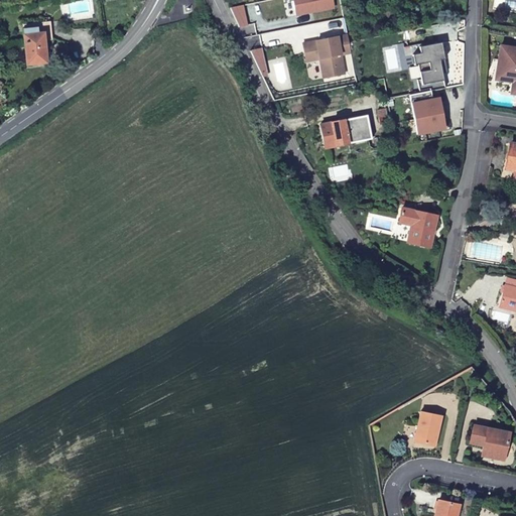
[(331,0),(292,0),(295,14),(333,5),(331,0)]
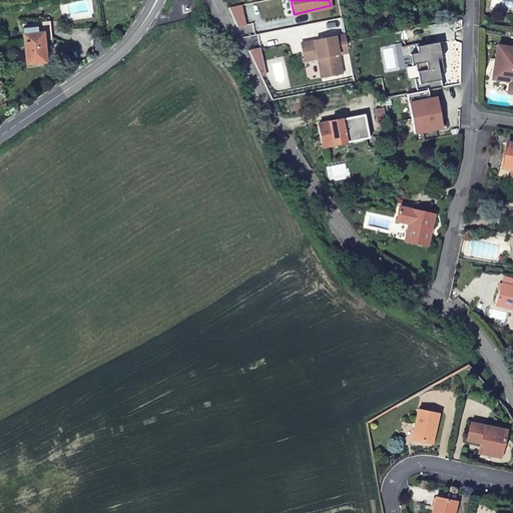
[(242,5),(228,9),(238,28),(246,26),(242,5)]
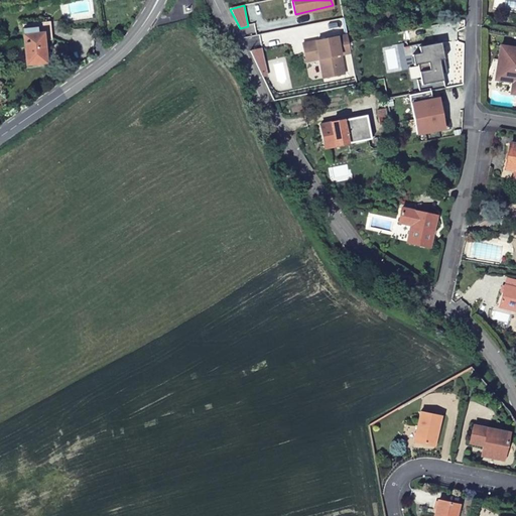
[(24,26),(28,68),(47,66),(46,43),(54,42),(52,19),(46,20),(46,24),(24,26)]
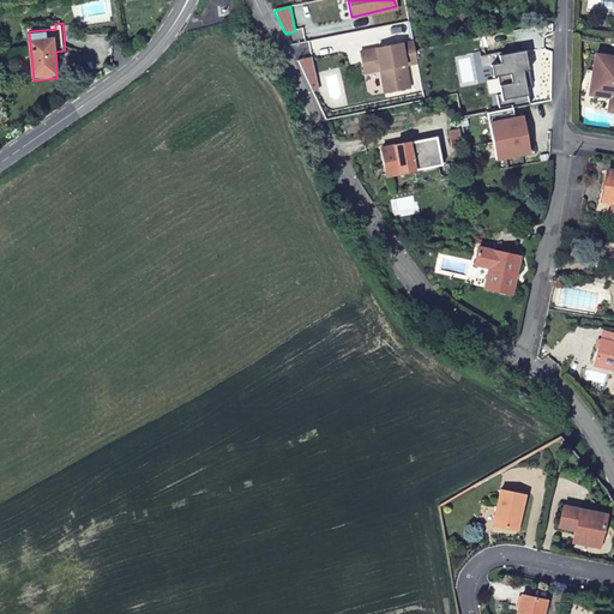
[(415,50),(413,42),(360,53),(365,74),(380,71),(385,94),(410,88),(405,66),(417,64),(415,50)]
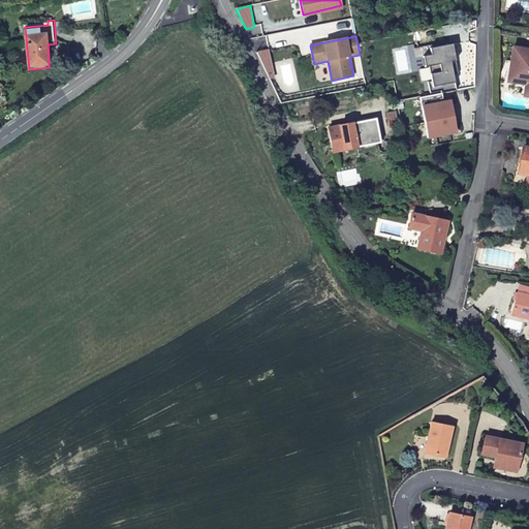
[(433,48),(432,44),(417,48),(419,57),(423,57),(425,67),(428,66),(431,81),(428,82),(430,93),(441,91),(441,93),(456,89),(453,74),(453,70),(457,70),(452,43),(433,48)]
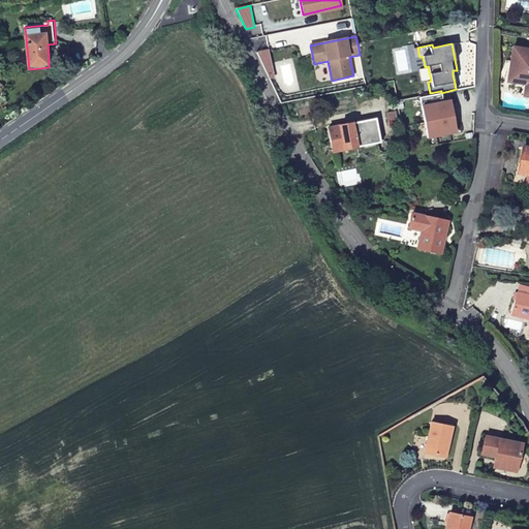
[(528,92),(528,47),(514,44),(507,79),(525,82),(523,92),(528,92)]
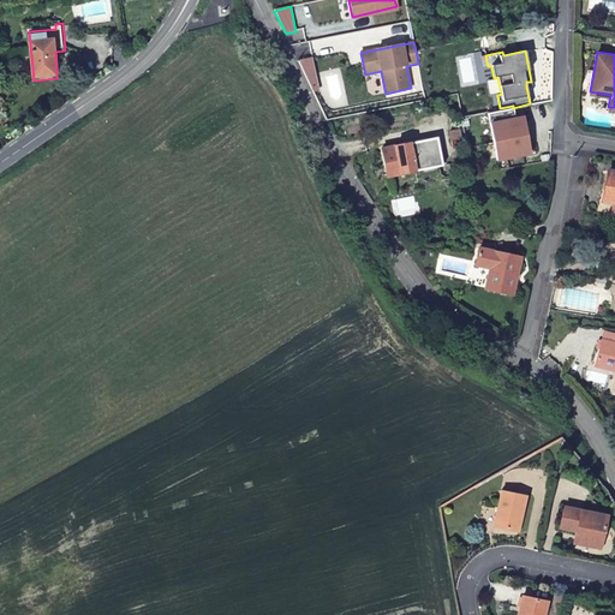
[(514,118),(513,108),(488,113),(497,159),(530,153),(526,135),(523,136),(521,131),(517,132),(514,118)]
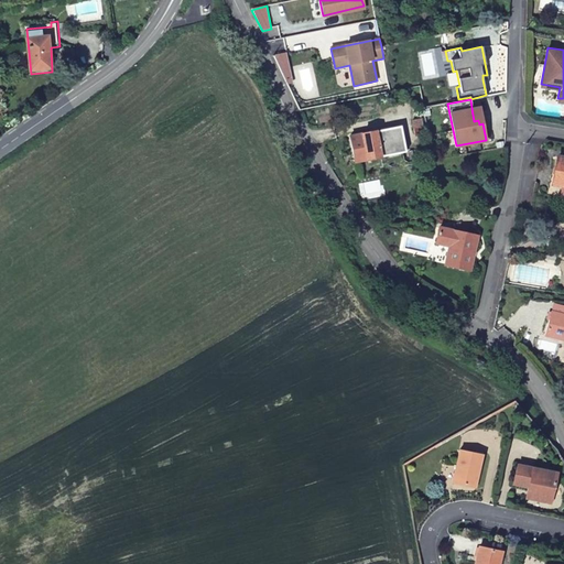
[(479,125),(483,123),(479,107),(472,108),(474,121),(478,120),(479,125)]
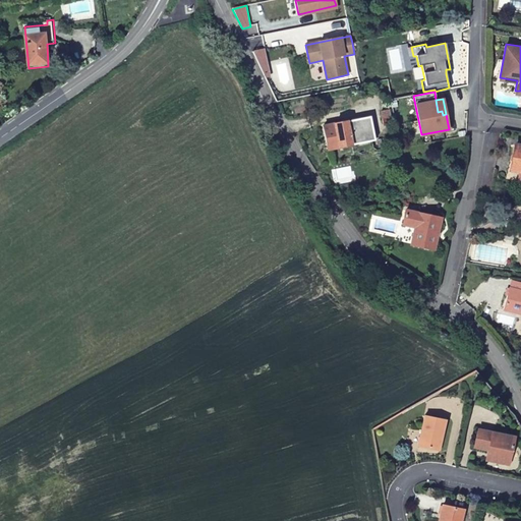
[(390,109),(382,111),(387,142),(396,140),(390,109)]
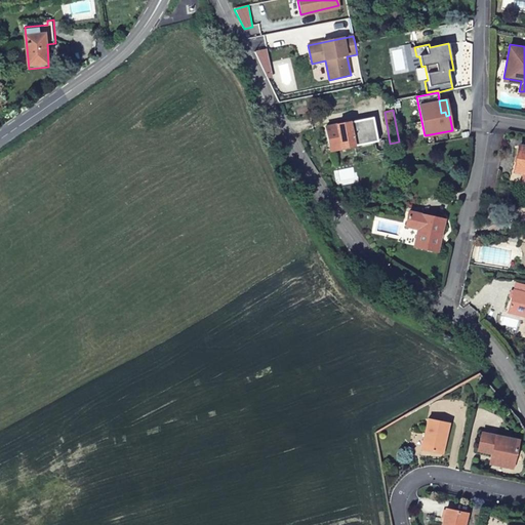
[(378,140),(373,114),(325,124),(330,150),(378,140)]
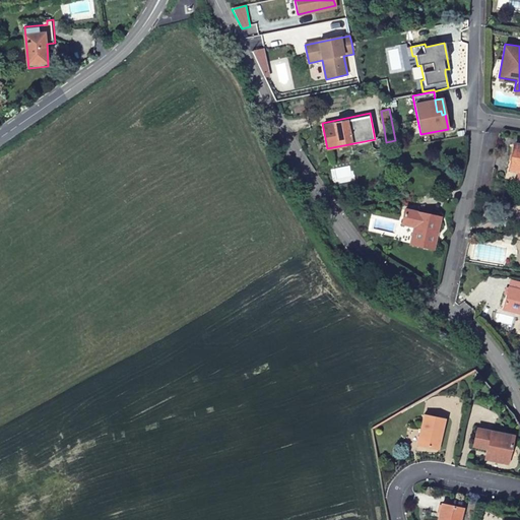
[(519,178),(519,144),(515,143),(510,177),(519,178)]
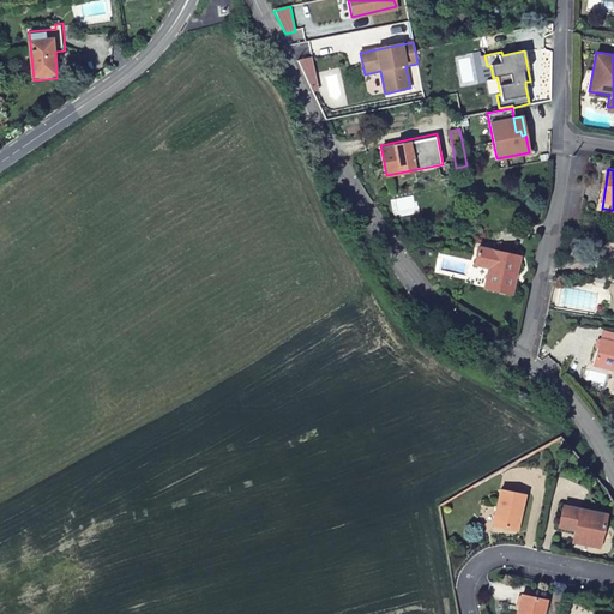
[(479,245),(475,262),(491,264),(486,286),(513,292),(521,253),(479,245)]
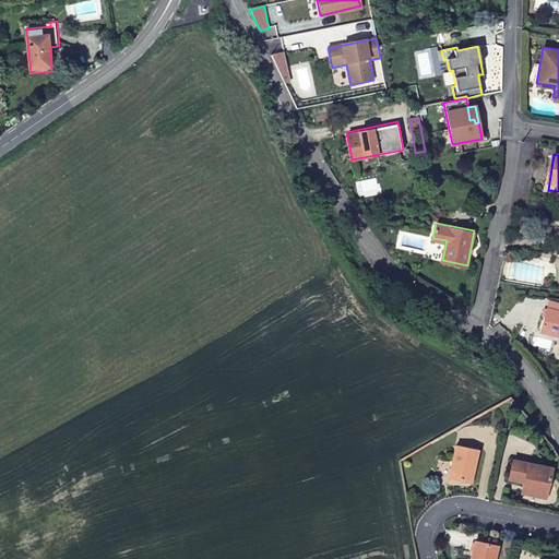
[(558,309),(547,307),(540,331),(558,334),(558,309)]
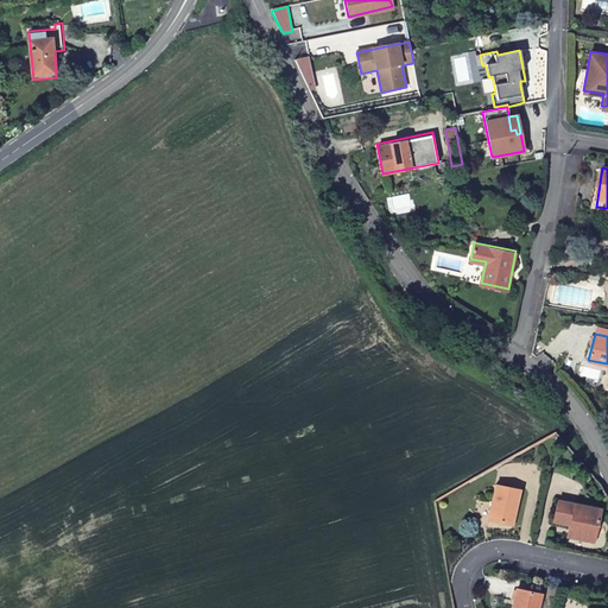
[(514,521),(523,486),(496,480),(489,515),(514,521)]
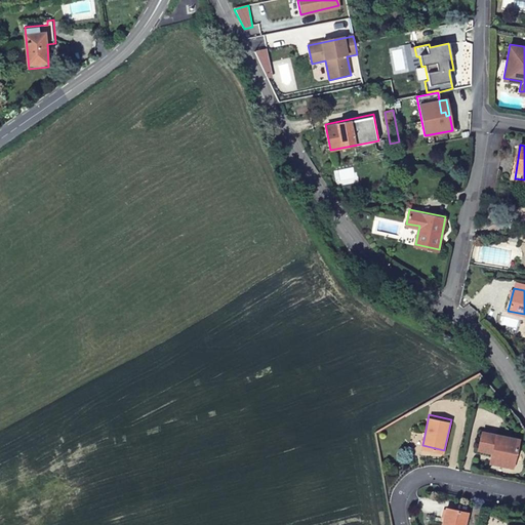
[(494,452),(492,460),(510,465),(516,436),(480,429),(476,446),(489,449),(489,451),(494,452)]
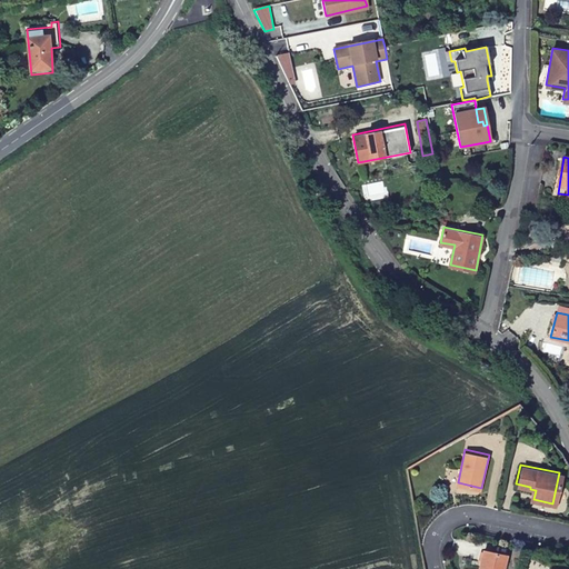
[(500,568),(505,553),(481,548),(476,568),(500,568)]
